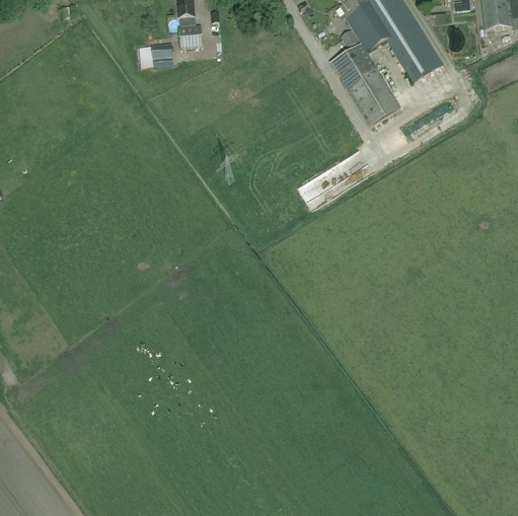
[(195,17),(193,0),(175,0),(177,18),(179,18),(180,25),(194,24),(193,17),(195,17)]
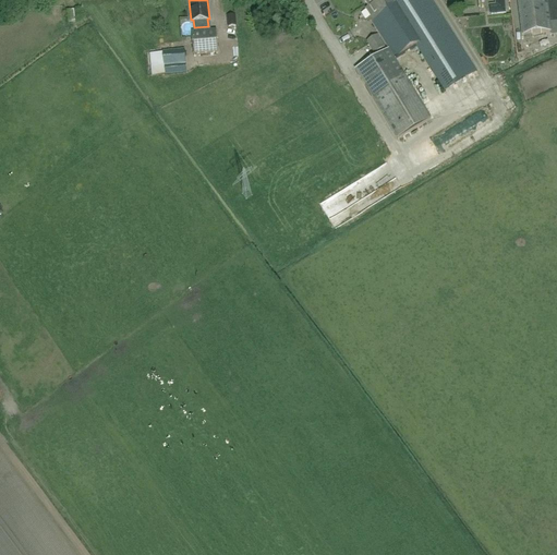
[(395,57),(416,44),(445,89),(476,69),(432,0),(365,0),(368,4),(365,7),(374,20),(372,21),(379,32),(389,47),(354,67),(397,135),(431,116),(422,103),(395,57)]
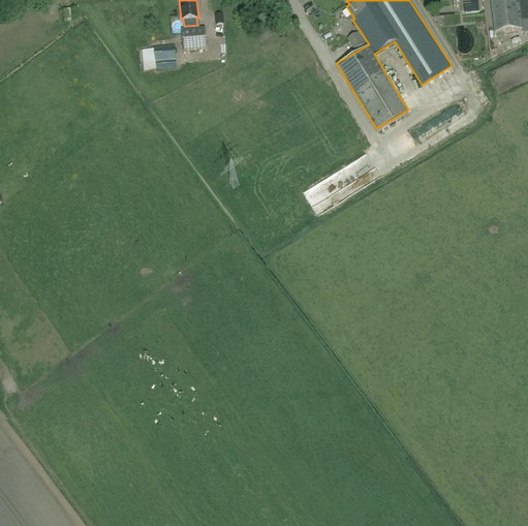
[(465,10),(478,9),(477,0),(470,0),(470,2),(465,2),(465,10)]
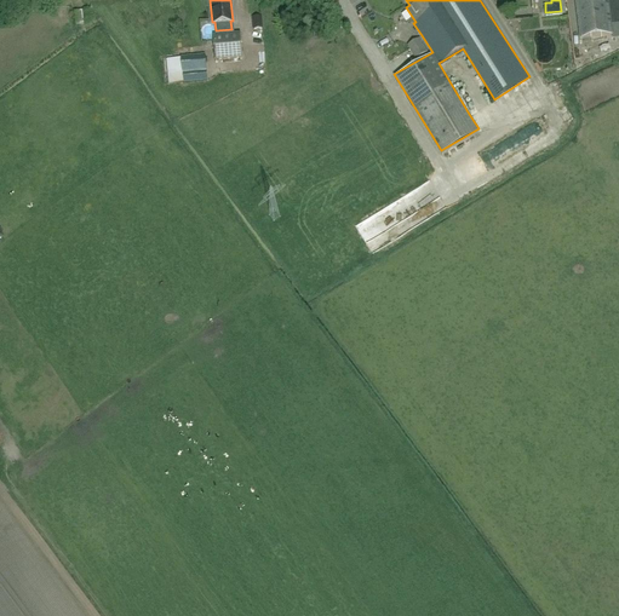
[(618,21),(618,0),(574,0),(579,36),(612,33),(609,22),(618,21)]
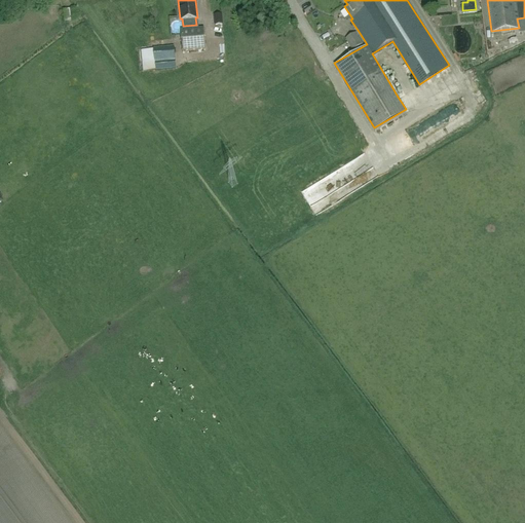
[(444,23),(443,12),(434,13),(435,24),(444,23)]
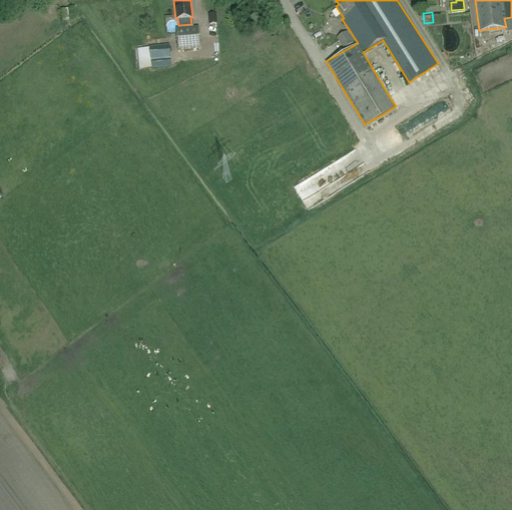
[(198,25),(176,27),(178,48),(200,46),(198,25)]
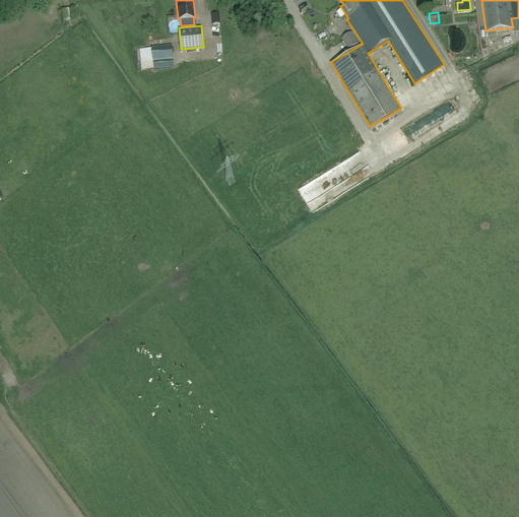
[(348,48),(358,42),(350,29),(341,37),(348,48)]
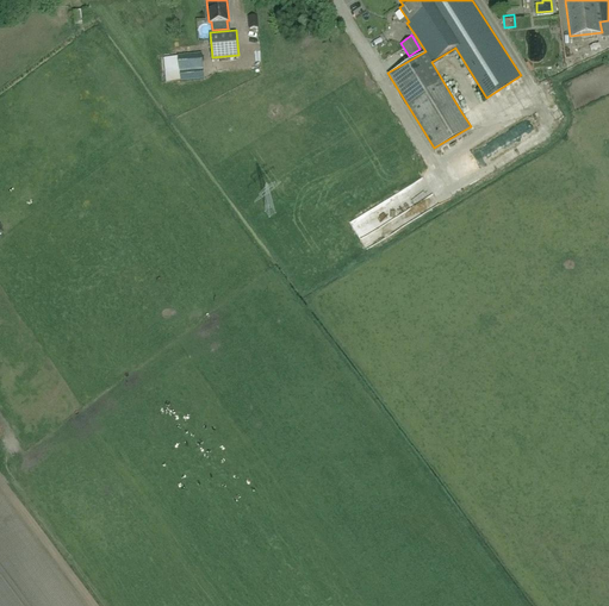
[(203,67),(202,52),(178,55),(179,69),(203,67)]
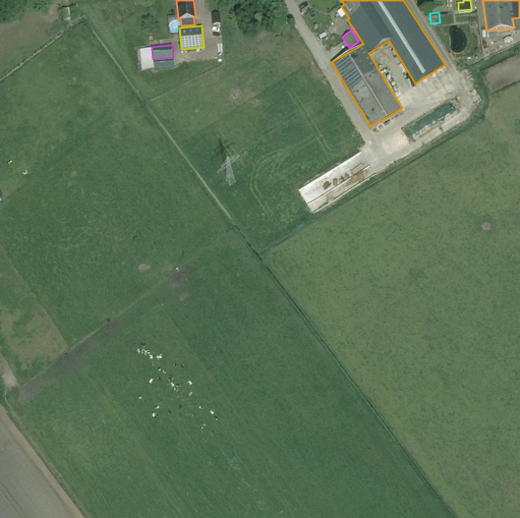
[(153,59),(152,47),(139,48),(140,60),(153,59)]
